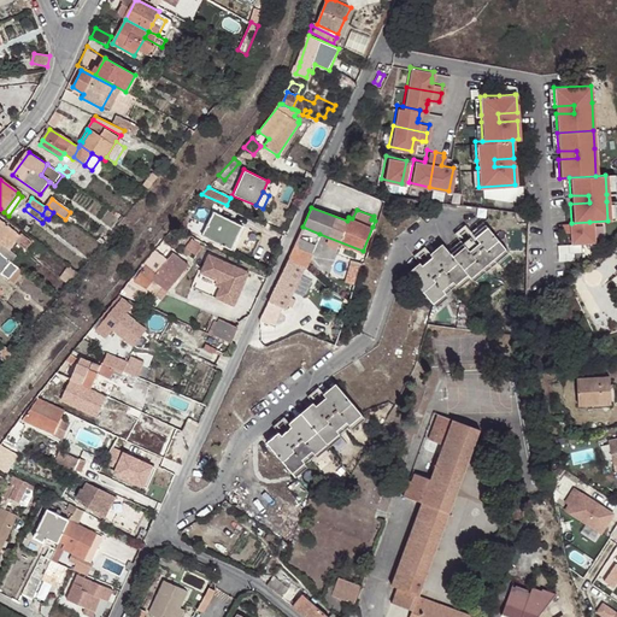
[(213,213),(203,235),(231,248),(242,228),(213,213)]
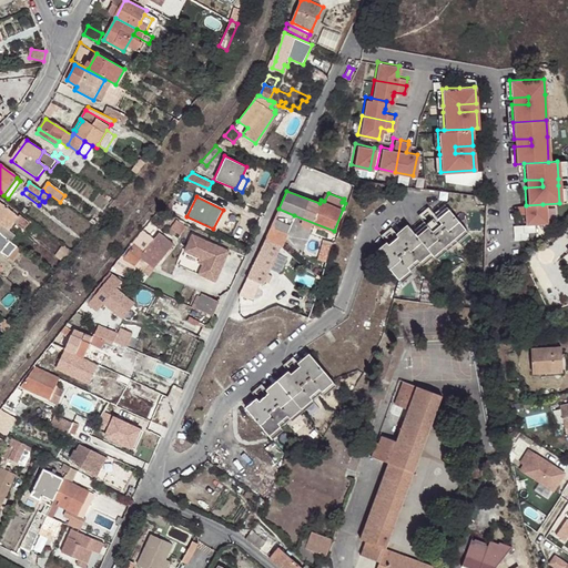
[(397,233),(394,236),(387,242),(385,240),(375,247),(376,247),(398,275),(408,267),(406,264),(412,260),(416,256),(418,259),(430,250),(435,255),(446,247),(444,243),(448,240),(454,235),(456,239),(467,229),(444,200),(432,209),(435,212),(432,215),(424,221),(423,217),(411,227),(406,221),(395,230),(397,233)]
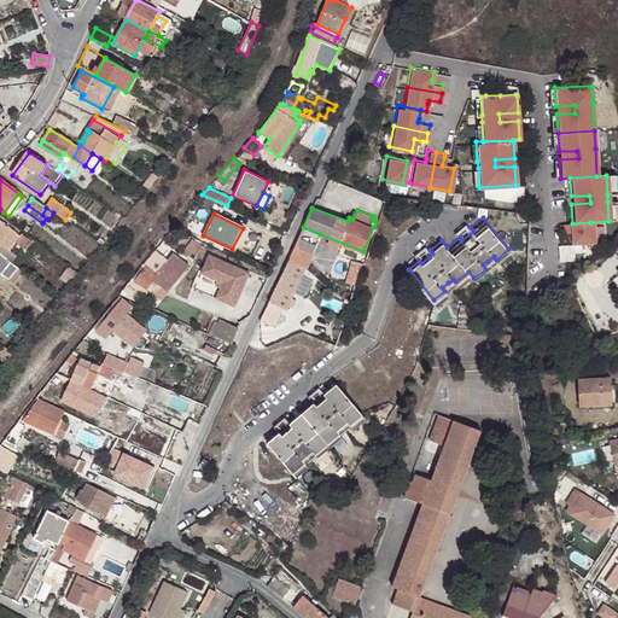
[(465,228),(470,234),(473,231),(470,227),(465,221),(454,231),(456,233),(465,228)]
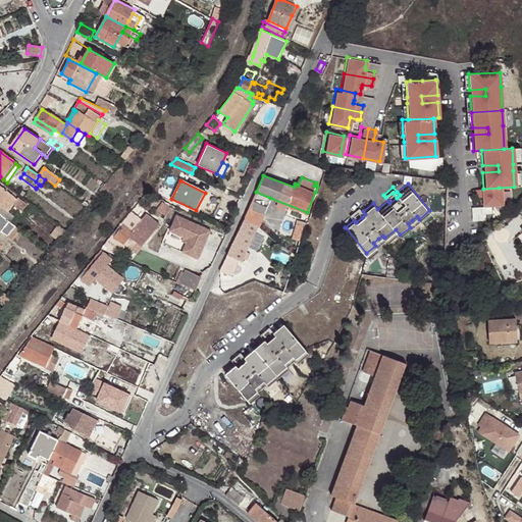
[(483,189),(469,189),(470,197),(479,196),(480,206),(500,205),(499,188),(483,189)]
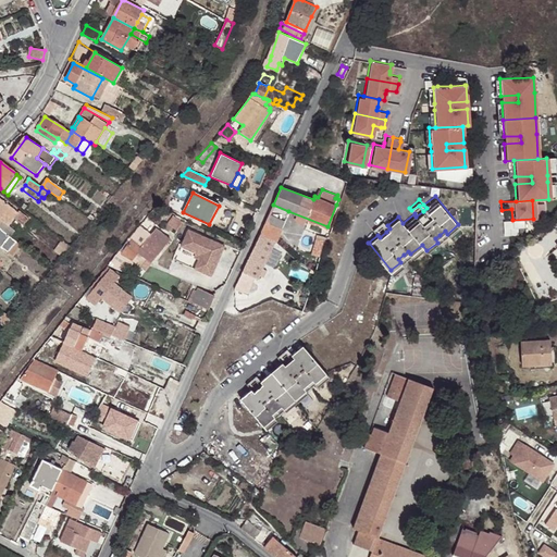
[(0,230),(16,244),(21,248),(25,243),(2,223),(12,211),(3,203),(0,207),(0,230)]
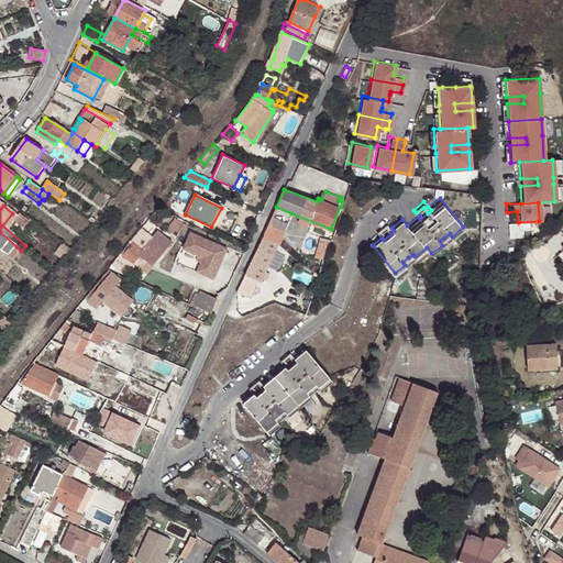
[(291,213),(276,207),(262,233),(277,241),(291,213)]
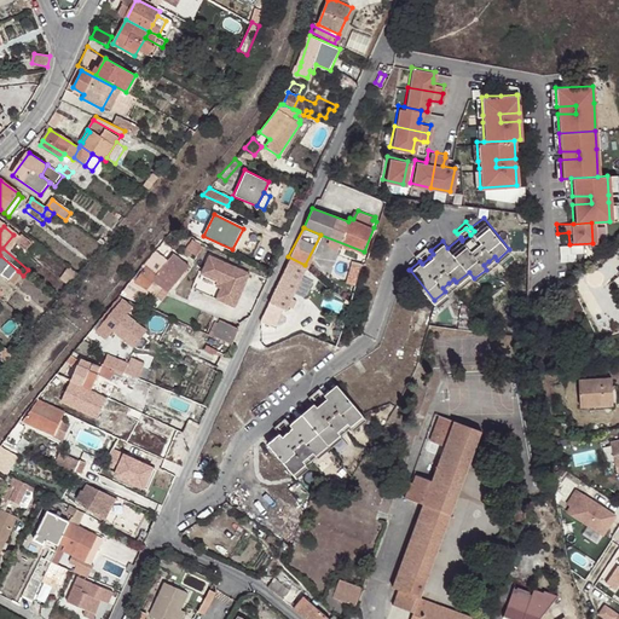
[(185,247),(196,255),(202,247),(191,239),(185,247)]
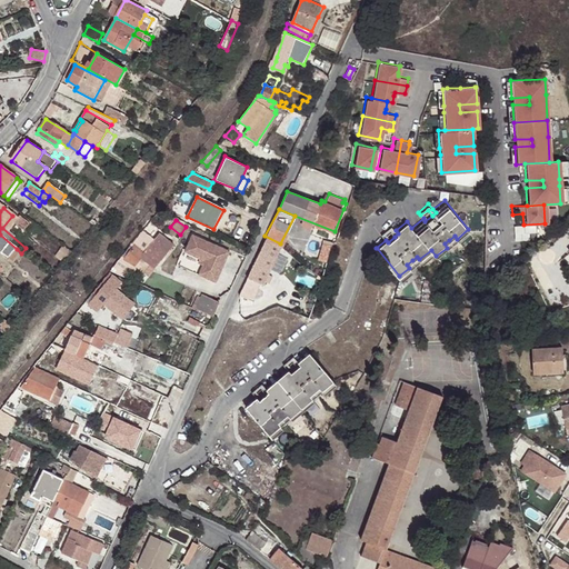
[(390,231),(395,237),(398,233),(396,230),(392,225),(381,235),(383,237),(390,231)]
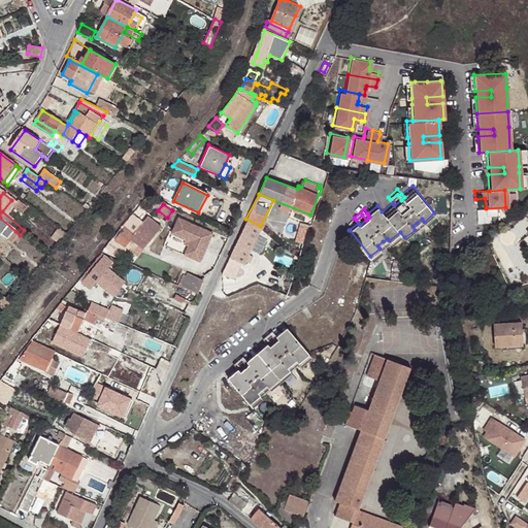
[(491,208),(477,209),(477,222),(490,222),(489,215),(491,215),(491,208)]
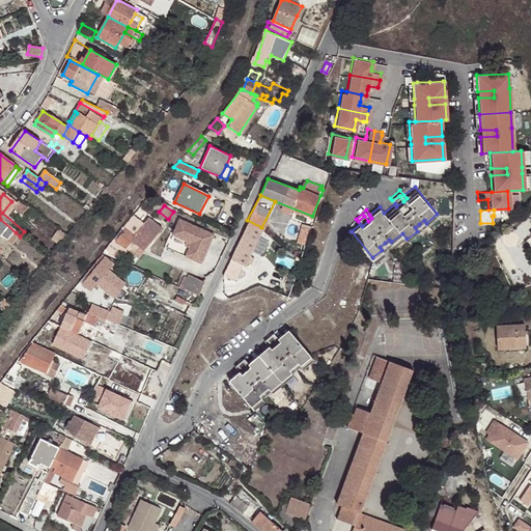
[(0,236),(6,243),(16,232),(0,219),(0,236)]
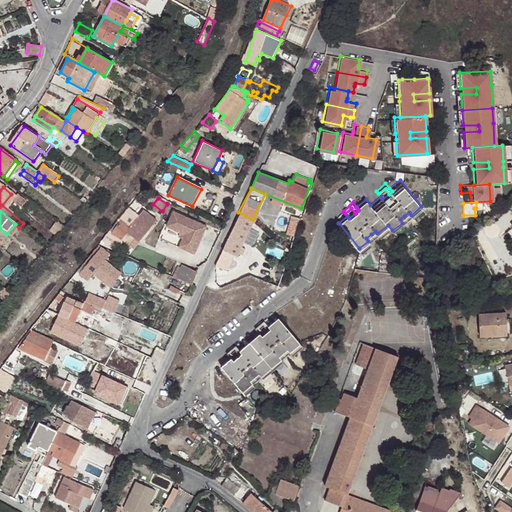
[(144,211),(133,224),(150,231),(158,221),(144,211)]
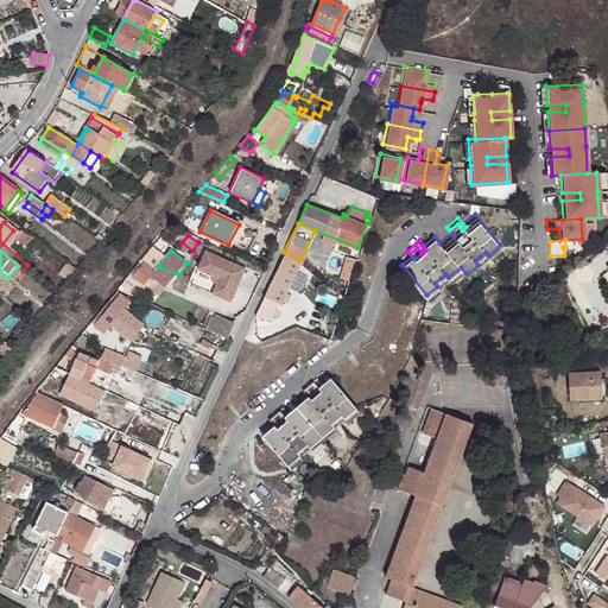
[(245,270),(206,252),(197,270),(219,279),(211,293),(230,302),(245,270)]
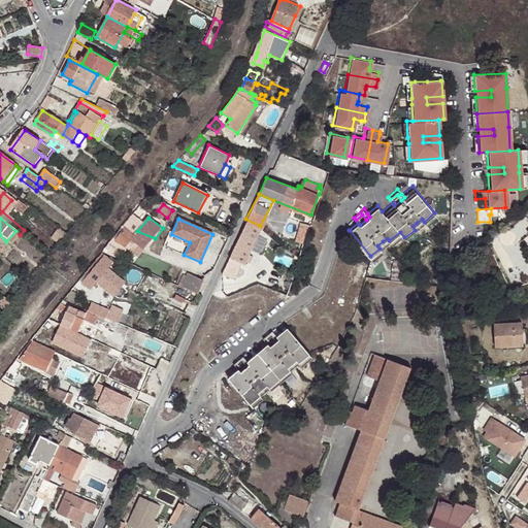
[(245,219),(228,258),(243,264),(260,226),(245,219)]
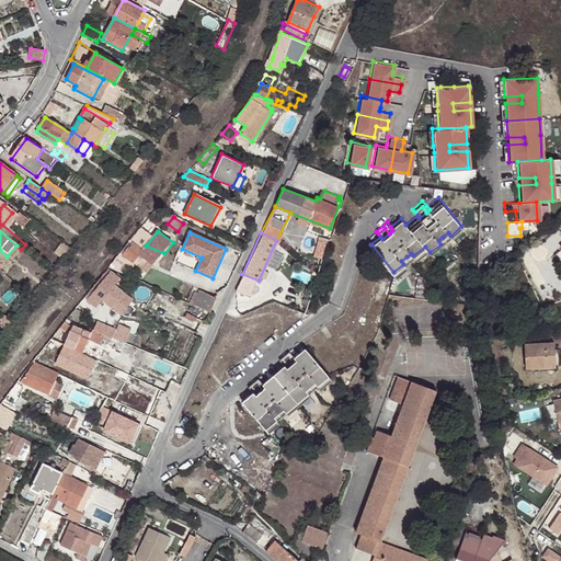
[(144,250),(141,249),(134,242),(124,254),(135,263),(141,255),(144,250)]
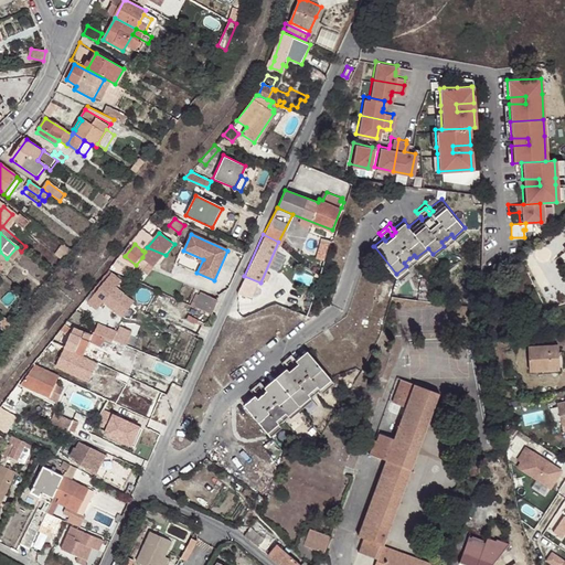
[(12,263),(21,252),(17,247),(7,258),(12,263)]
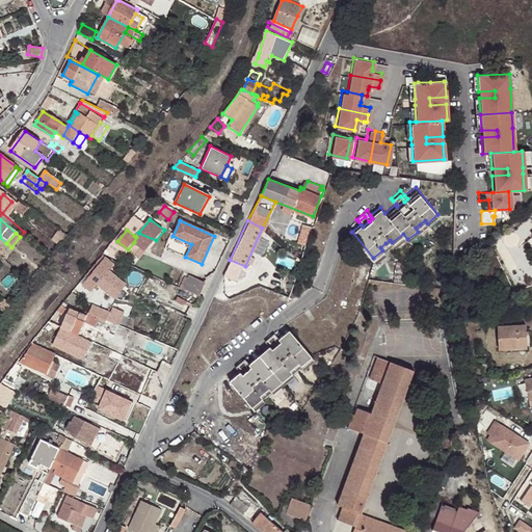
[(156,240),(138,233),(134,236),(136,237),(134,242),(138,245),(141,242),(150,248),(156,240)]
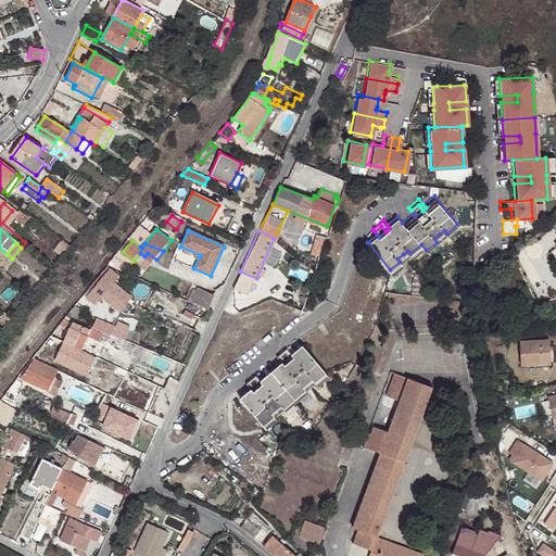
[(144,256),(140,253),(134,261),(142,268),(149,261),(144,256)]
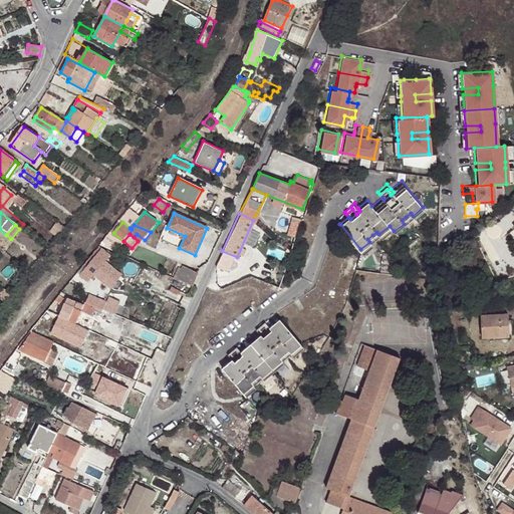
[(142,244),(145,240),(137,234),(134,237),(138,241),(142,244)]
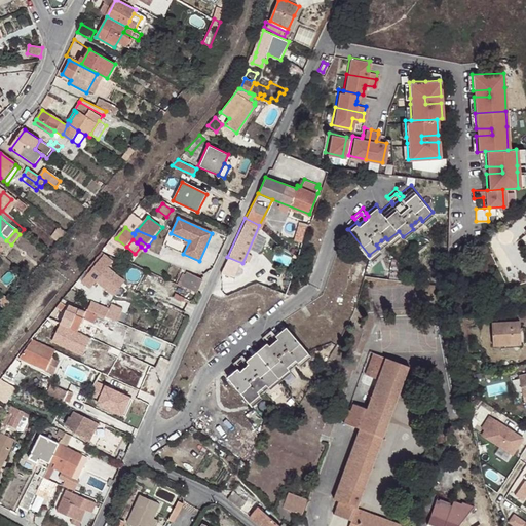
[(112,243),(109,252),(116,254),(119,247),(112,243)]
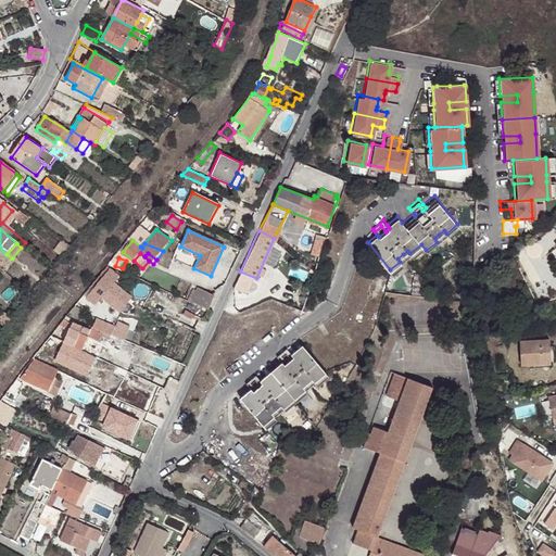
[(105,274),(95,288),(102,294),(118,275),(111,268),(105,274)]
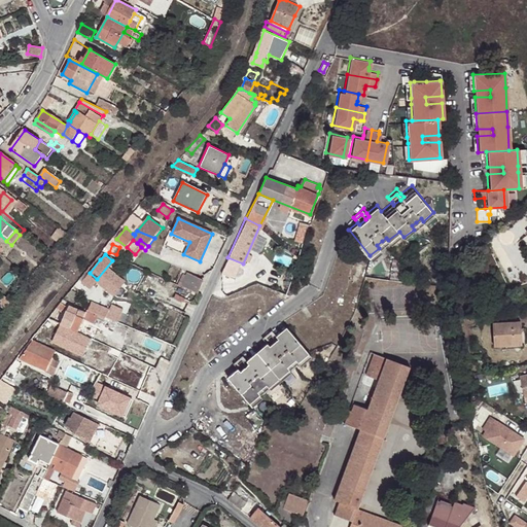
[(97,256),(85,271),(90,273),(100,259),(97,256)]
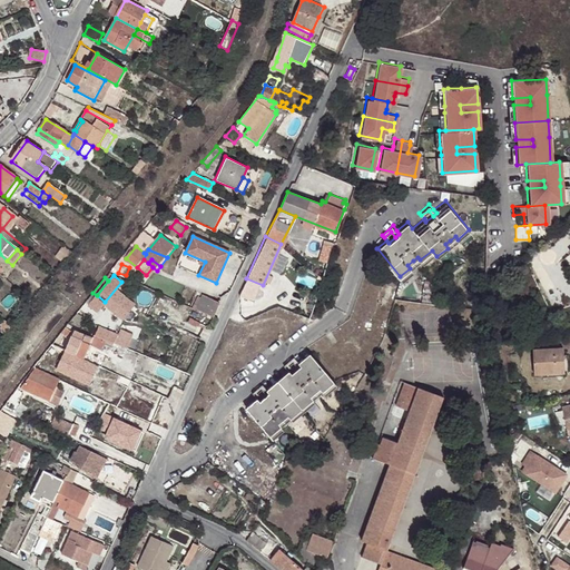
[(195,308),(213,316),(218,303),(219,301),(203,293),(195,308)]
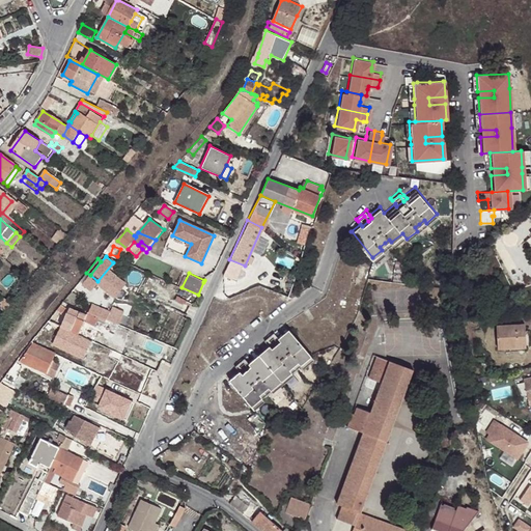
[(98,281),(90,275),(83,284),(90,289),(98,281)]
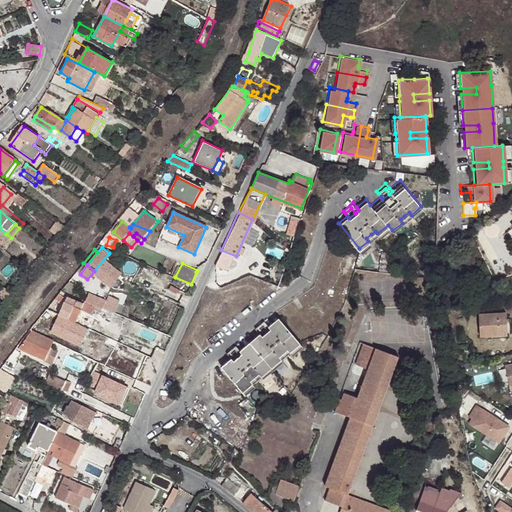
[(66,287),(74,291),(77,285),(72,281),(66,287)]
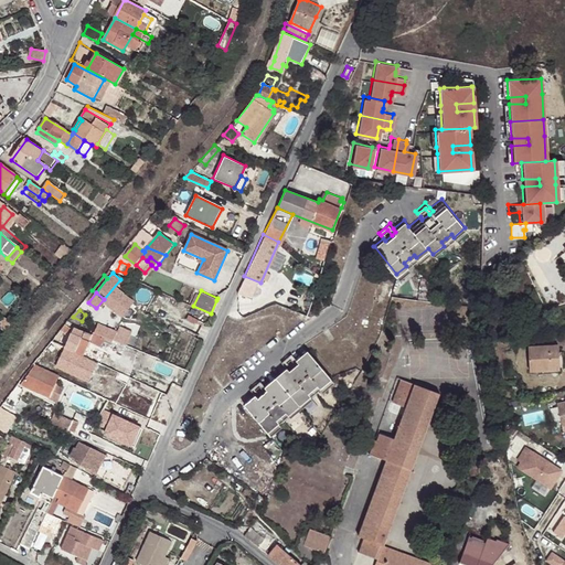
[(183,330),(198,337),(204,322),(190,317),(183,330)]
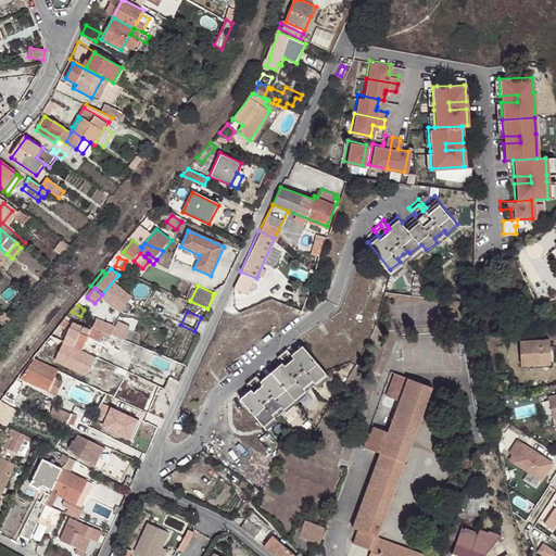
[(96,318),(92,326),(102,330),(110,333),(112,333),(114,326),(96,318)]
